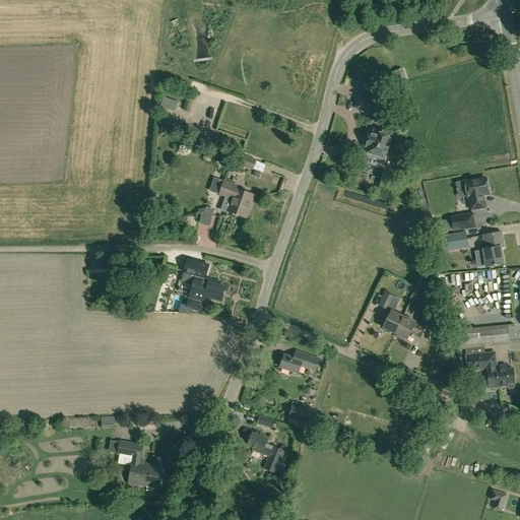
[(394,82),(405,78),(402,69),(391,73),(394,82)]
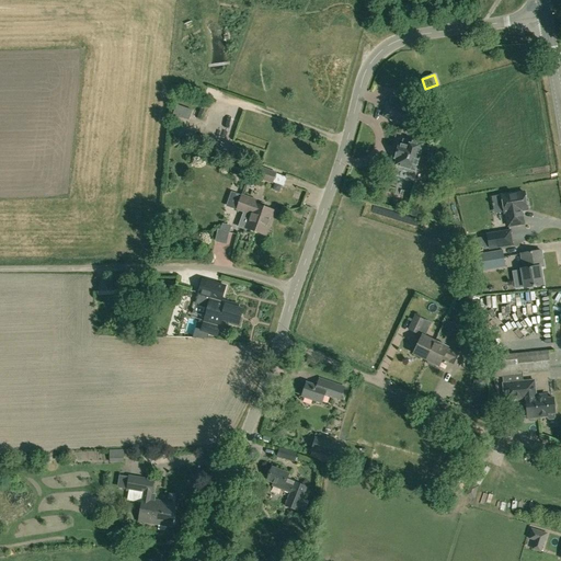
[(410,122),(412,114),(411,113),(412,110),(387,103),(382,117),(408,125),(409,122),(410,122)]
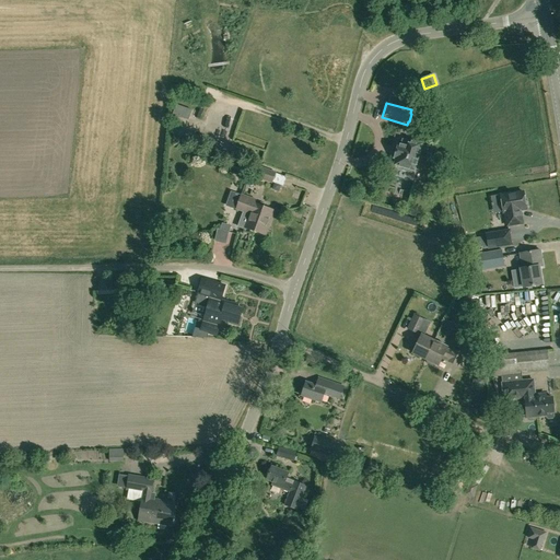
[(188,119),(191,109),(176,104),(173,114),(188,119)]
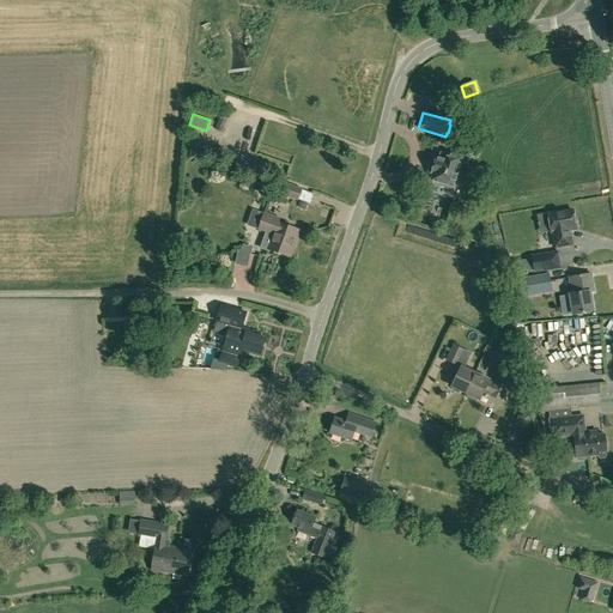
[(473,162),(462,158),(462,157),(448,153),(448,155),(441,152),(438,159),(436,158),(435,161),(432,161),(430,170),(432,170),(431,173),(434,174),(431,181),(442,184),(442,187),(451,189),(453,187),(454,186),(456,186),(461,173),(471,175),(473,164),(474,162),(473,162)]
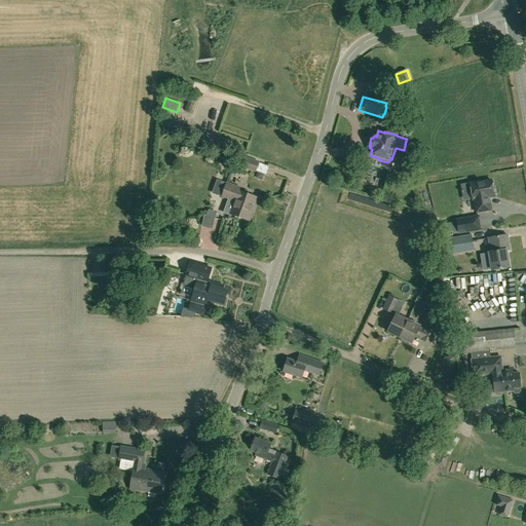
[(256,171),(258,162),(245,157),(241,165),(256,171)]
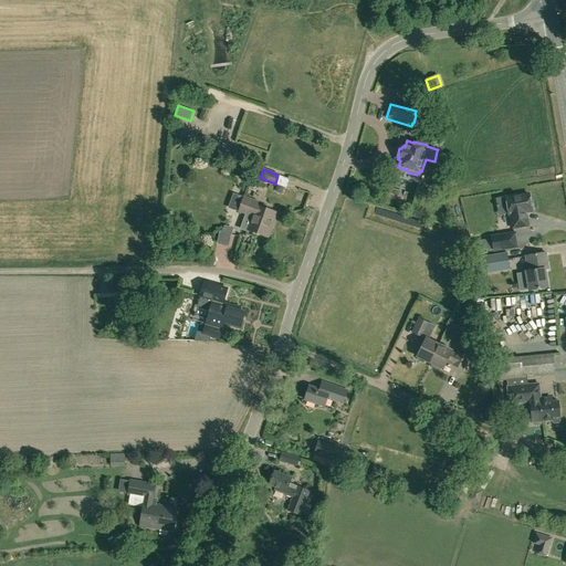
[(531,201),(530,194),(516,196),(516,195),(505,197),(509,215),(511,215),(513,228),(527,226),(525,211),(532,211),(532,209),(533,207),(532,202),(531,201)]
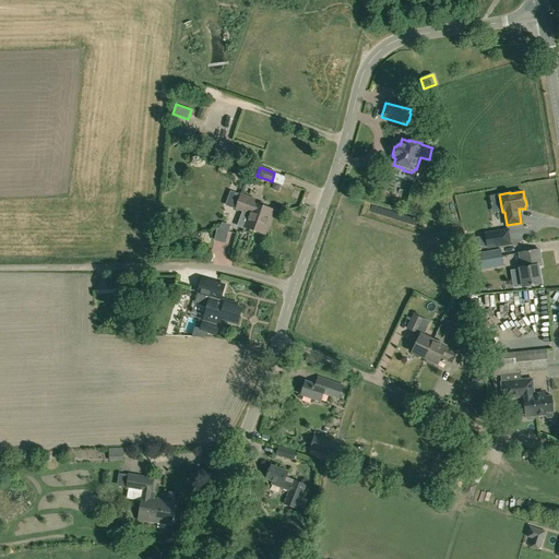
[(264,203),(254,200),(241,195),(236,209),(245,212),(240,225),(245,226),(264,234),(273,210),(263,206),(264,203)]
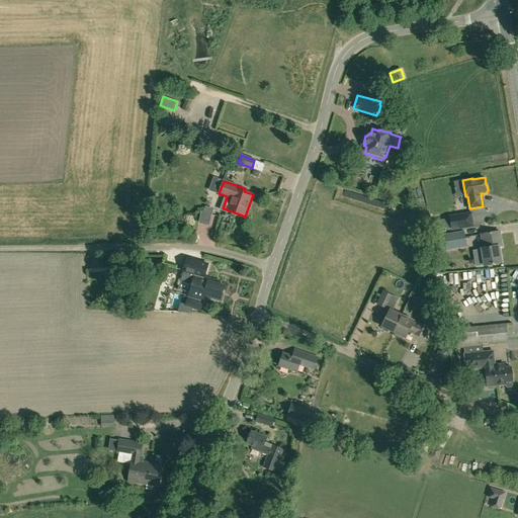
[(452,229),(473,226),(471,213),(450,217),(452,229)]
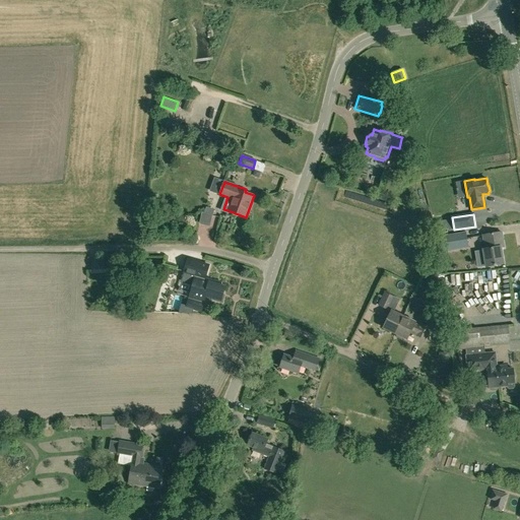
[(439,252),(468,247),(466,232),(437,237),(439,252)]
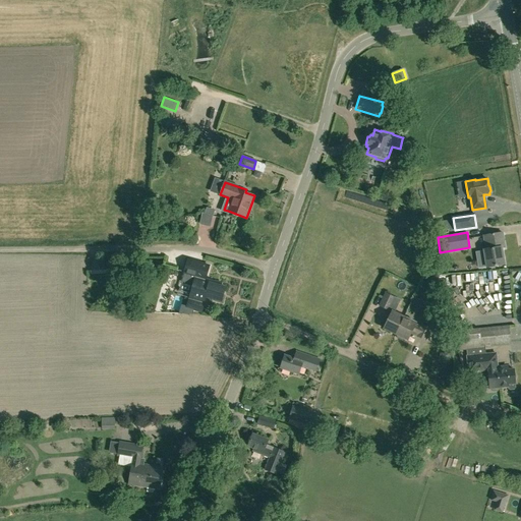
[(486,268),(505,265),(502,247),(505,247),(503,232),(483,235),(486,249),(483,249),(486,268)]
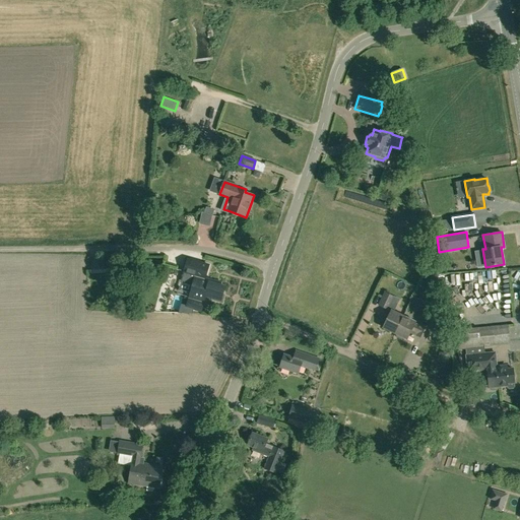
[(205,296),(214,299),(214,301),(222,303),(224,295),(223,295),(225,286),(218,284),(219,282),(209,279),(212,269),(209,268),(190,263),(187,274),(196,277),(195,283),(196,284),(193,297),(204,300),(205,296)]
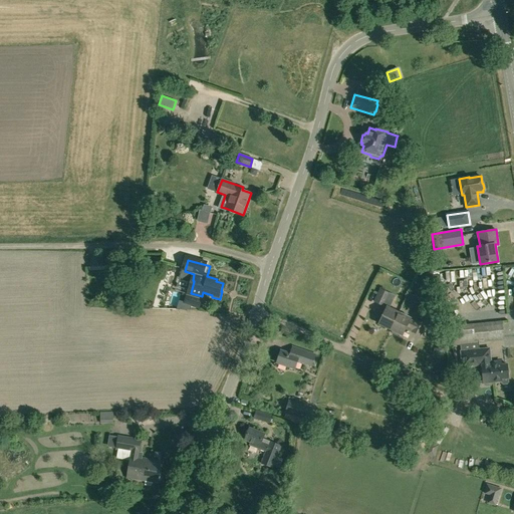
[(391,306),(393,302),(386,299),(389,293),(380,289),(374,301),(384,306),(386,304),(391,306)]
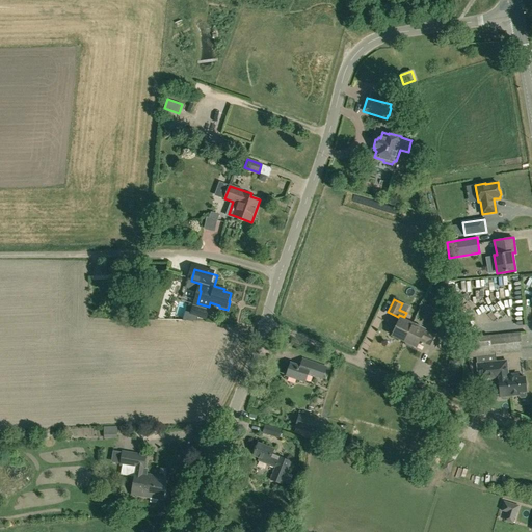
[(211,319),(212,313),(195,309),(193,315),(211,319)]
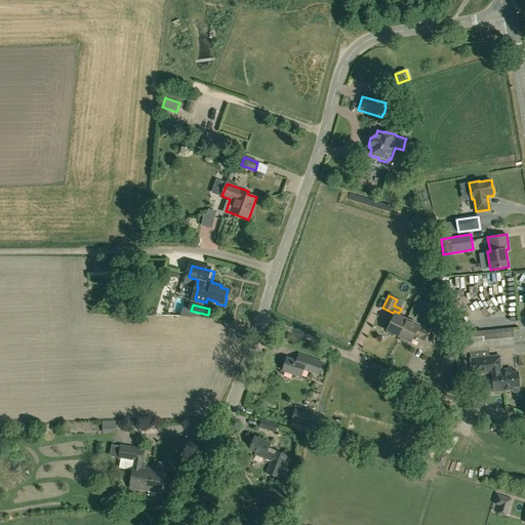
[(398,336),(407,320),(395,314),(391,323),(389,322),(386,327),(388,328),(387,330),(398,336)]
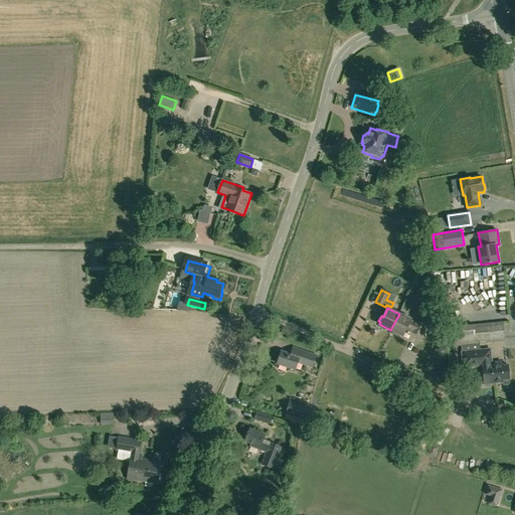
[(416,323),(410,320),(410,319),(399,314),(390,330),(393,331),(392,334),(398,336),(399,334),(403,336),(407,326),(413,329),(412,332),(420,336),(426,324),(418,320),(416,323)]
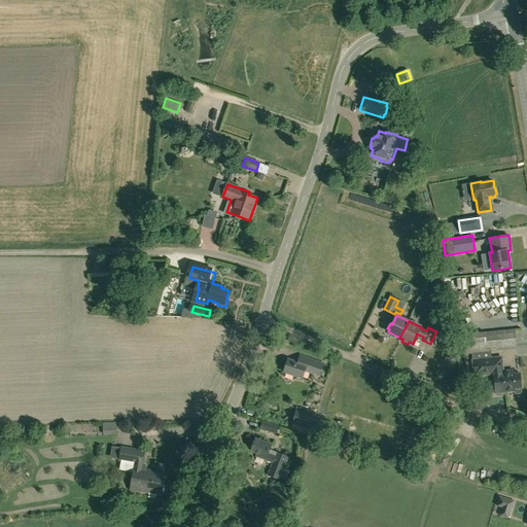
[(492,358),(491,350),(517,348),(515,329),(463,335),(464,353),(465,353),(465,354),(471,354),(472,360),(492,358)]
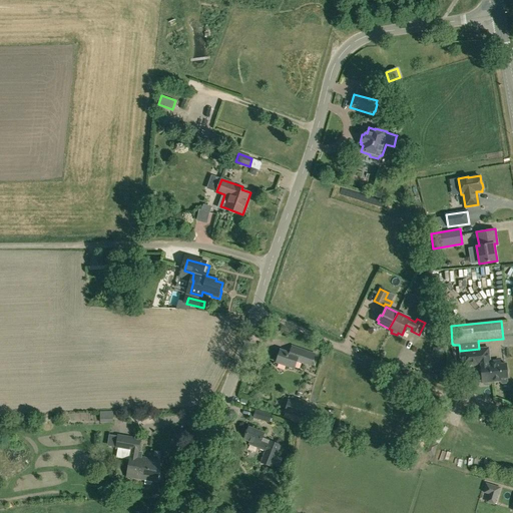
[(436,342),(449,339),(446,330),(434,333),(436,342)]
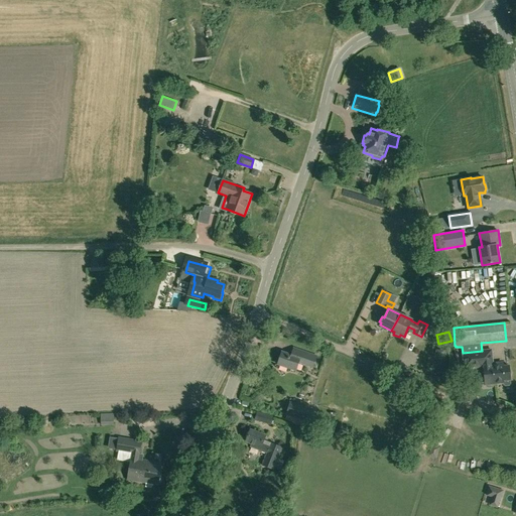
[(316,356),(294,348),(291,355),(281,352),(277,364),(296,370),(299,362),(312,367),(316,356)]
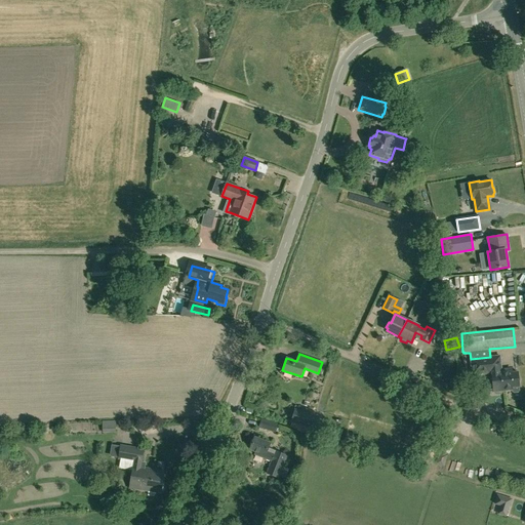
[(492,374),(490,357),(471,359),(472,372),(482,371),(483,384),(485,384),(486,392),(493,391),(493,392),(494,392),(494,393),(496,395),(501,394),(502,392),(502,391),(512,390),(512,391),(514,393),(518,392),(519,391),(519,387),(518,372),(509,372),(509,369),(500,369),(501,373),(492,374)]
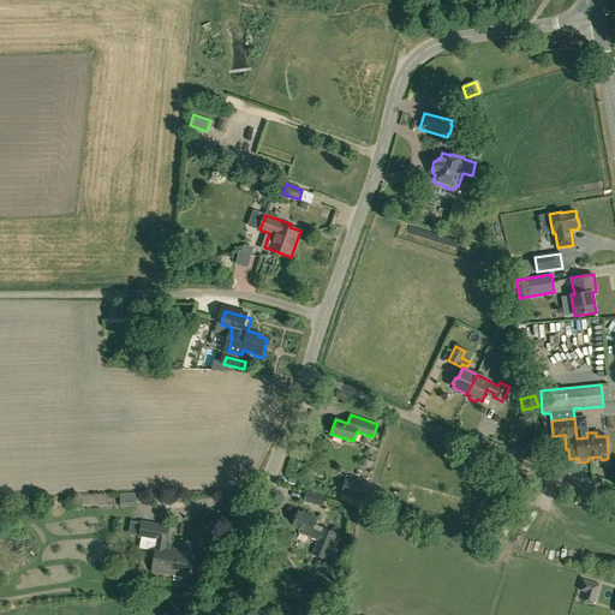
[(364,502),(369,487),(346,479),(341,494),(364,502)]
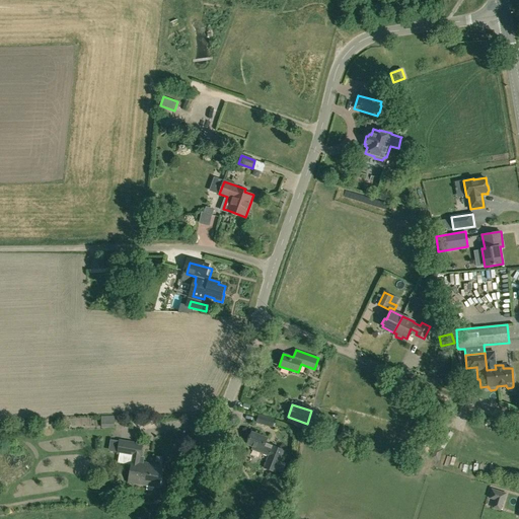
[(273,427),(275,419),(258,415),(256,423),(273,427)]
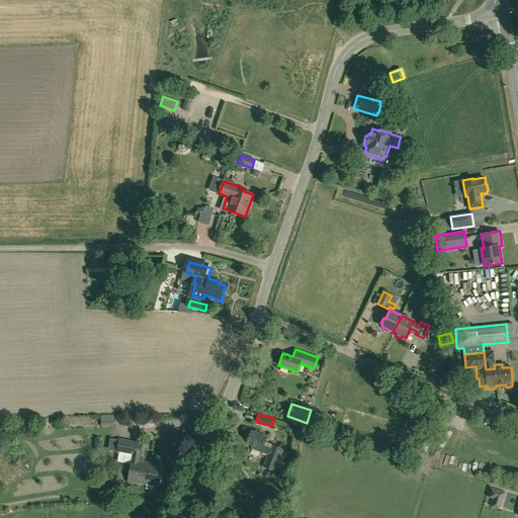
[(99,427),(114,427),(114,415),(99,416),(99,427)]
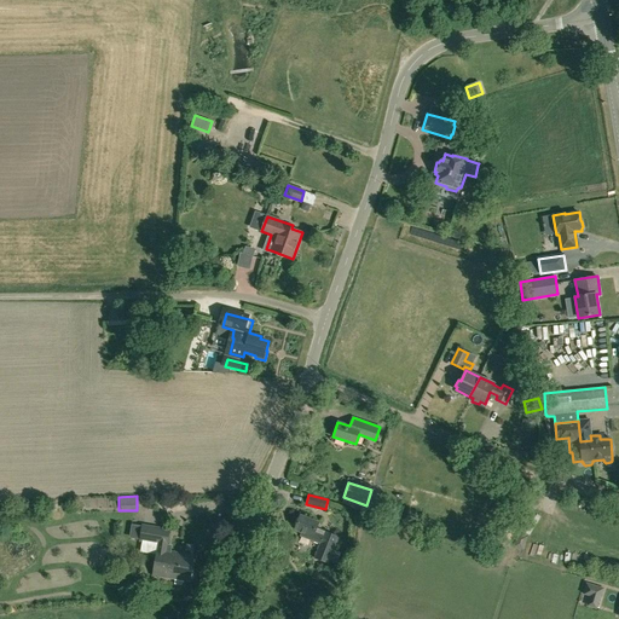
[(399,521),(403,509),(379,502),(375,513),(399,521)]
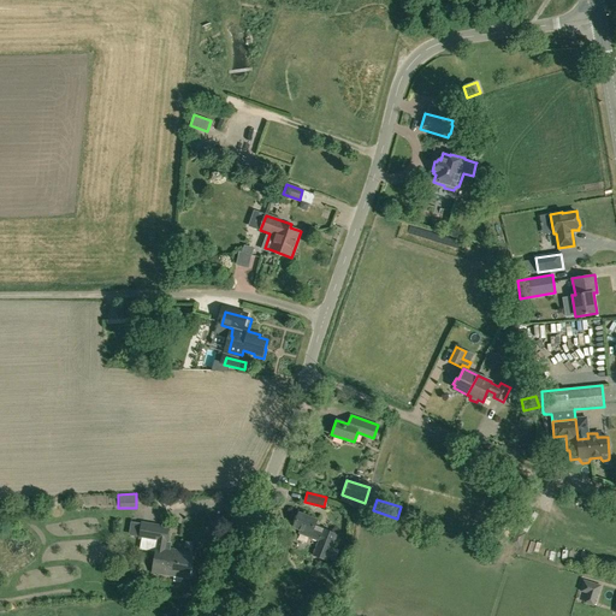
[(326,561),(336,534),(314,526),(317,520),(300,513),(294,527),(301,529),(300,533),(320,540),(314,556),(326,561)]
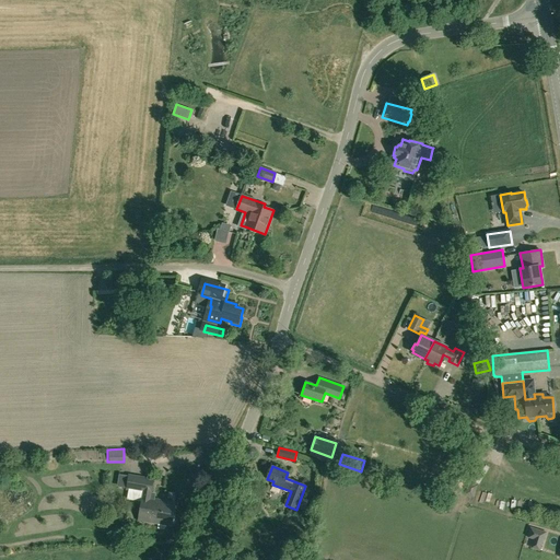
[(156,508),(158,499),(150,498),(153,478),(129,475),(126,490),(143,492),(138,521),(151,523),(154,508),(156,508)]
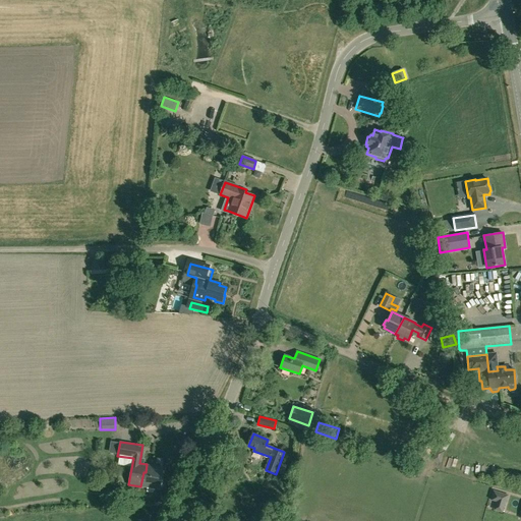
[(441,464),(445,452),(436,448),(431,460),(441,464)]
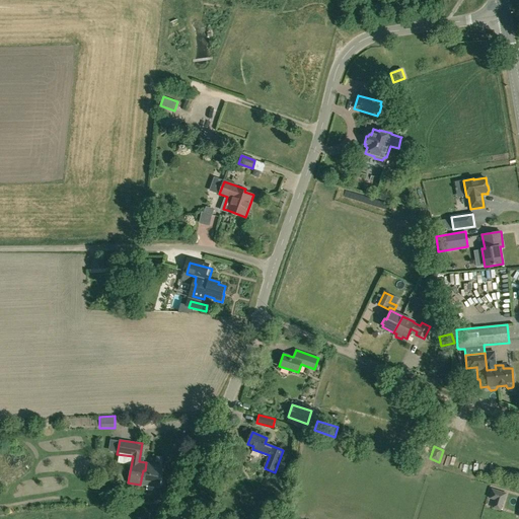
[(158,488),(162,465),(146,462),(145,470),(143,470),(140,485),(158,488)]
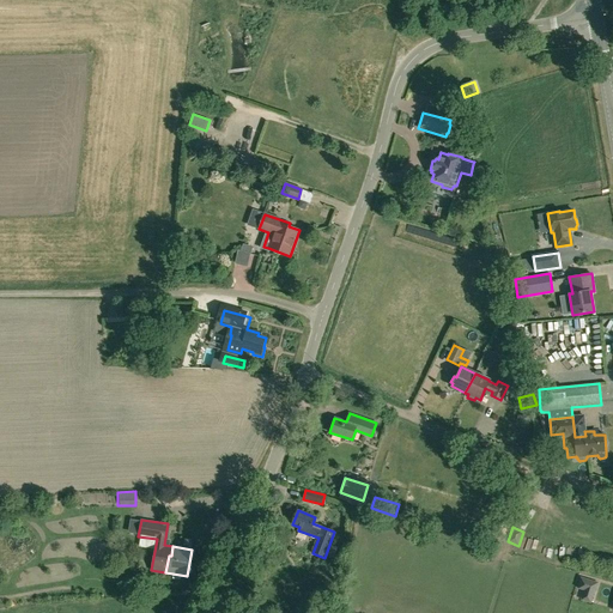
[(487,562),(492,550),(481,546),(477,558),(487,562)]
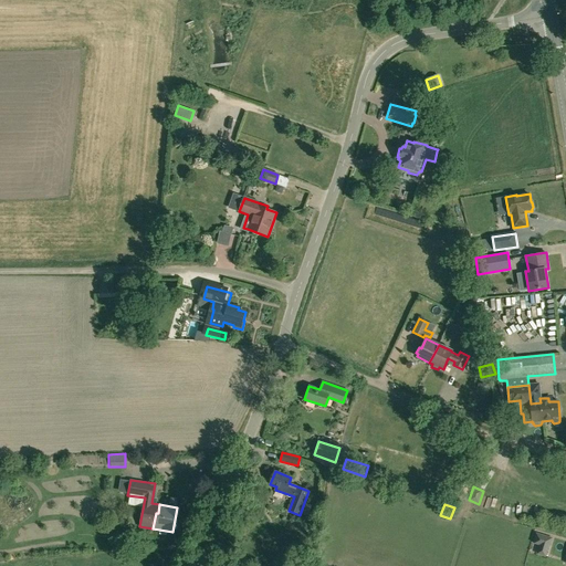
[(535,534),(533,543),(547,547),(548,548),(552,538),(535,534)]
